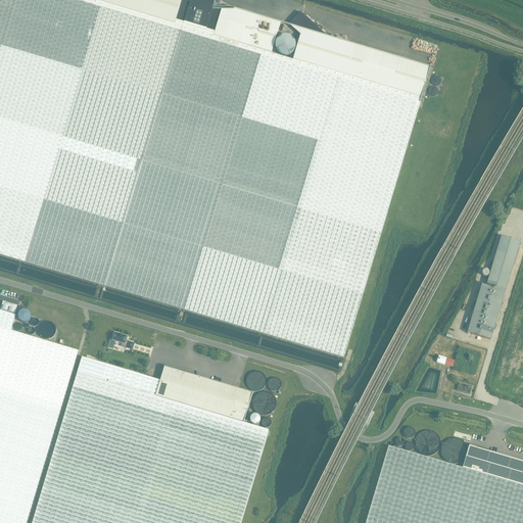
[(0,0),(0,254),(343,359),(420,103),(75,0),(0,0)]
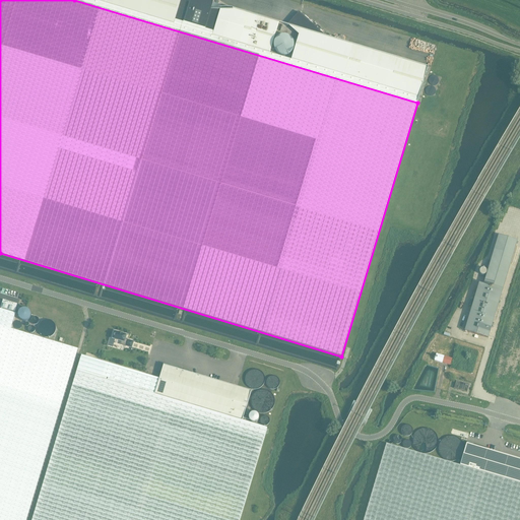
[(74,0),(417,103),(428,67),(417,64),(415,64),(410,62),(404,60),(391,56),(390,56),(367,49),(352,45),(323,36),(324,36),(299,12),(287,25),(299,36),(290,60),(270,53),(279,22),(270,20),(258,16),(250,14),(241,11),(240,11),(233,9),(233,10),(232,10),(210,9),(213,0),(190,0),(190,3),(184,0),(74,0)]
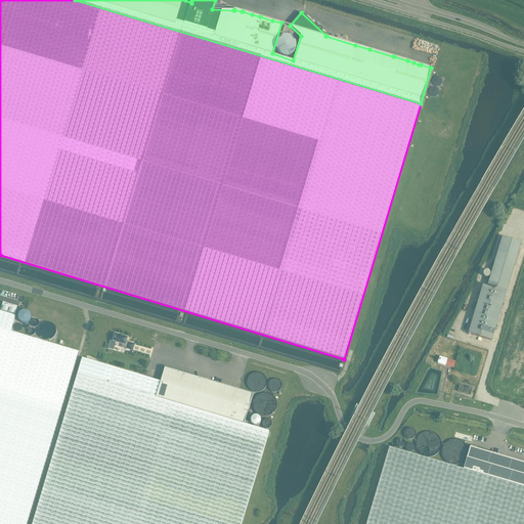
[(483,285),(468,334),(491,341),(521,243),(501,237),(487,286),(483,285)]
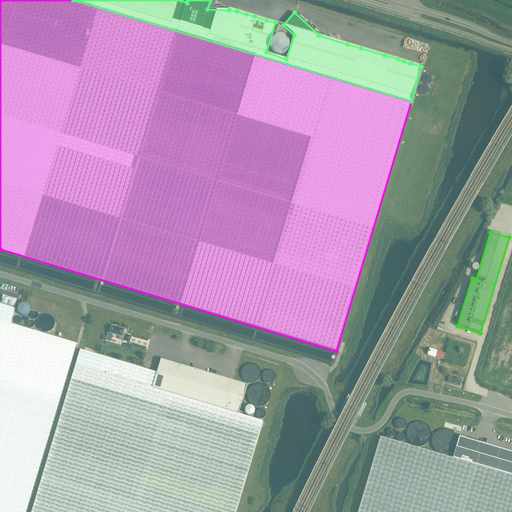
[(3,296),(1,303),(15,307),(17,300),(3,296)]
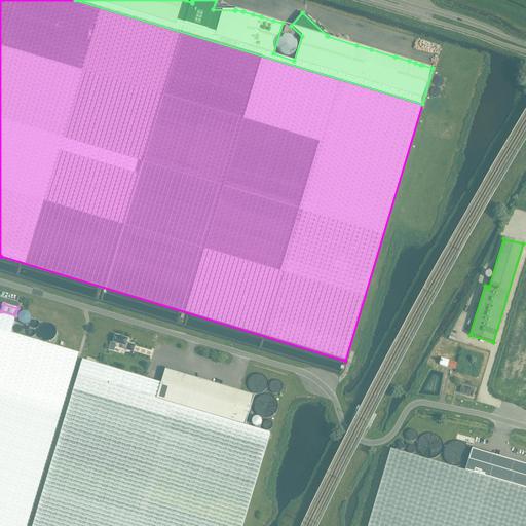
[(0,329),(11,333),(15,317),(0,312),(0,329)]
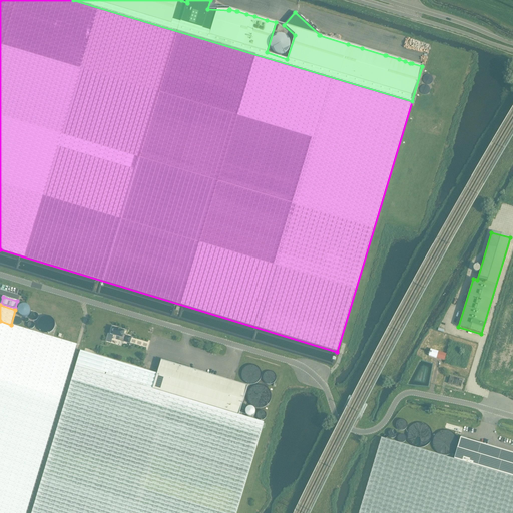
[(11,325),(0,321),(0,512),(26,512),(77,345),(11,325)]
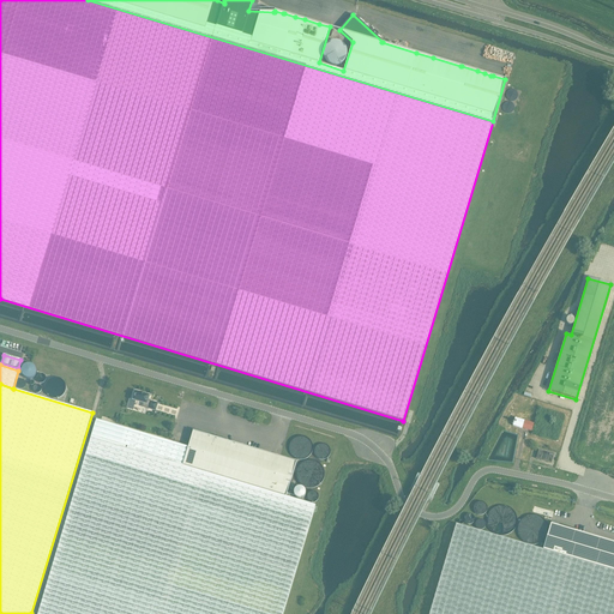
[(148,402),(150,397),(134,392),(132,401),(143,404),(142,408),(155,411),(157,403),(151,402),(150,403),(148,402)]
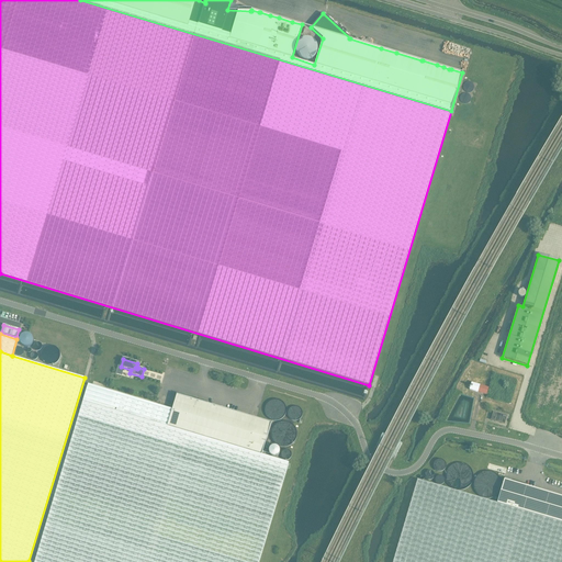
[(471,383),(469,390),(486,395),(489,388),(471,383)]
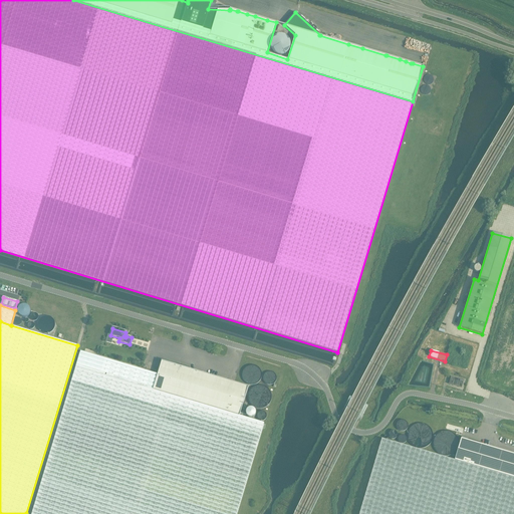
[(153,390),(158,374),(80,351),(31,513),(236,513),(264,423),(240,416),(153,390)]
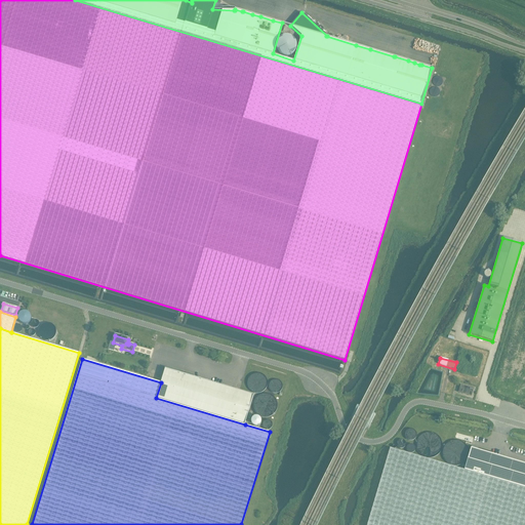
[(165,368),(161,382),(156,398),(245,425),(253,395),(194,377),(194,376),(187,373),(186,374),(178,372),(179,371),(166,368),(166,369),(165,368)]
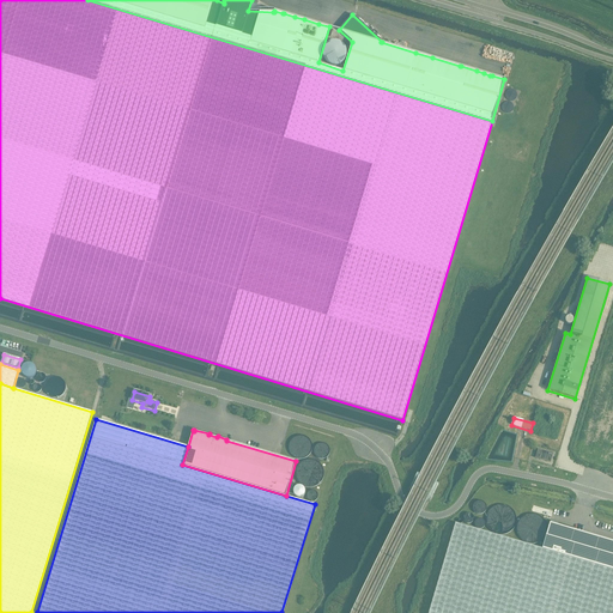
[(535,459),(551,462),(553,454),(538,449),(535,459)]
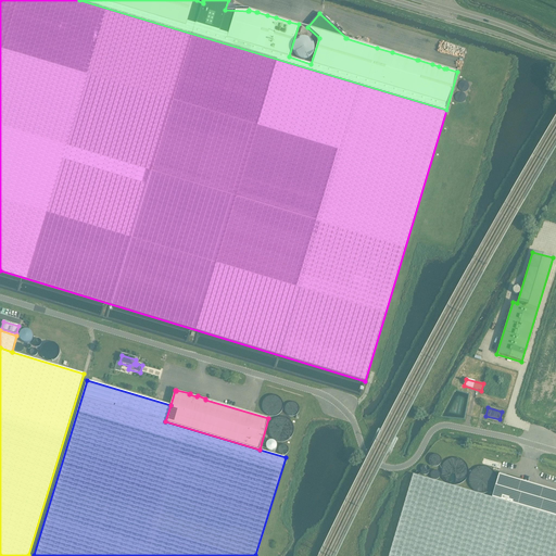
[(431,465),(432,466),(434,467),(437,467),(439,466),(441,465),(442,463),(442,460),(442,458),(441,457),(439,455),(438,455),(436,455),(433,455),(431,457),(430,458),(430,460),(430,463),(431,465)]
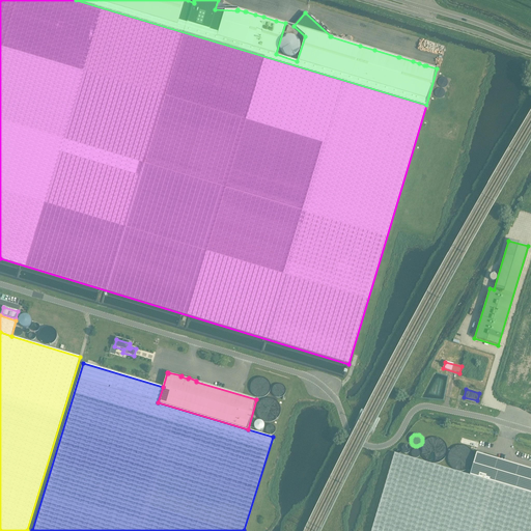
[(422,453),(425,458),(429,462),(435,464),(440,463),(444,459),(447,455),(448,449),(447,444),(444,440),(442,439),(438,437),(431,438),(425,441),(423,444),(422,448),(422,453)]
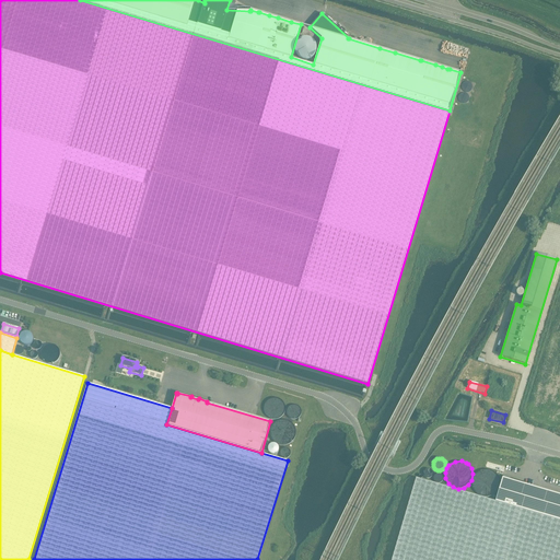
[(487,462),(486,467),(502,471),(503,467),(487,462)]
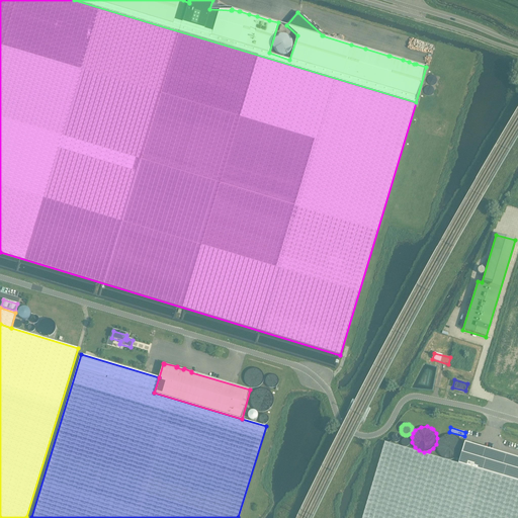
[(393,440),(394,442),(396,443),(397,443),(399,443),(400,442),(401,440),(402,439),(402,437),(401,436),(400,435),(399,434),(398,434),(396,434),(395,435),(394,436),(393,437),(393,438),(393,440)]
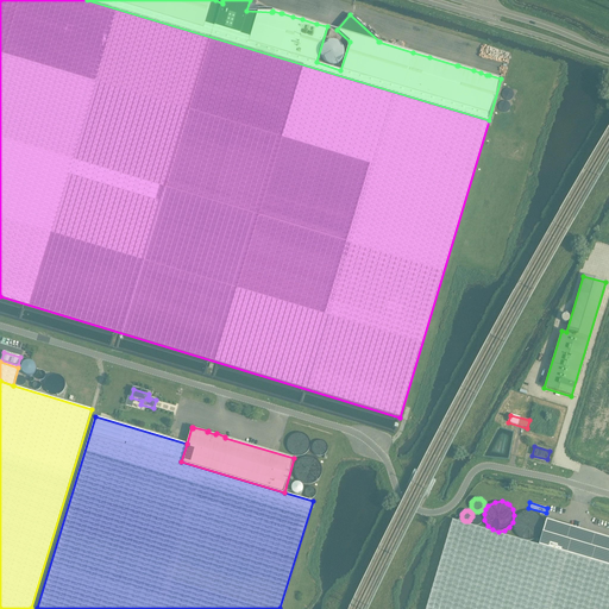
[(514,531),(516,537),(521,540),(528,541),(533,540),(539,538),(542,532),(544,525),(541,519),(538,515),(535,513),(531,512),(523,512),(518,515),(515,519),(513,523),(514,531)]
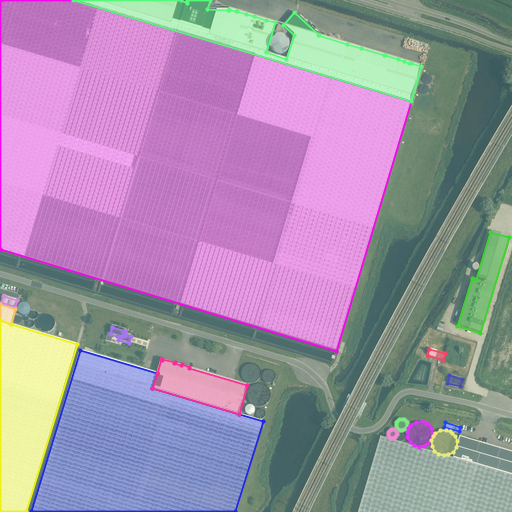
[(397,439),(399,440),(400,441),(402,442),(403,441),(405,440),(406,439),(406,438),(406,436),(406,435),(405,433),(403,433),(402,432),(401,432),(399,433),(398,434),(397,435),(397,437),(397,439)]
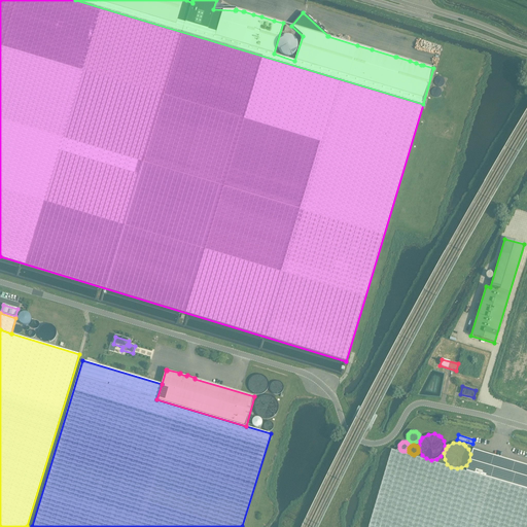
[(526,526),(526,490),(466,472),(391,450),(367,526),(526,526)]
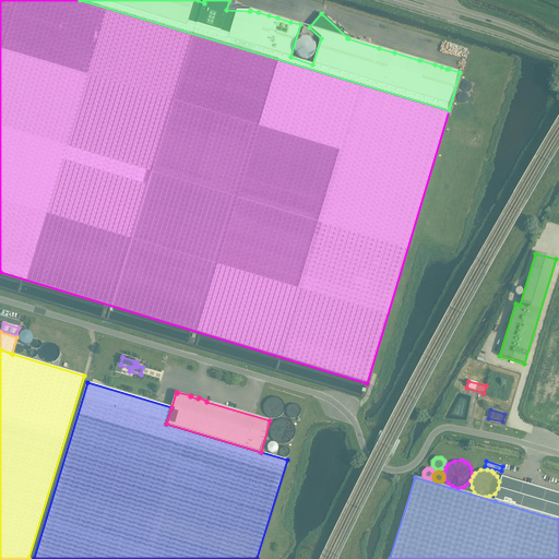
[(558,494),(501,477),(495,501),(558,520),(558,494)]
